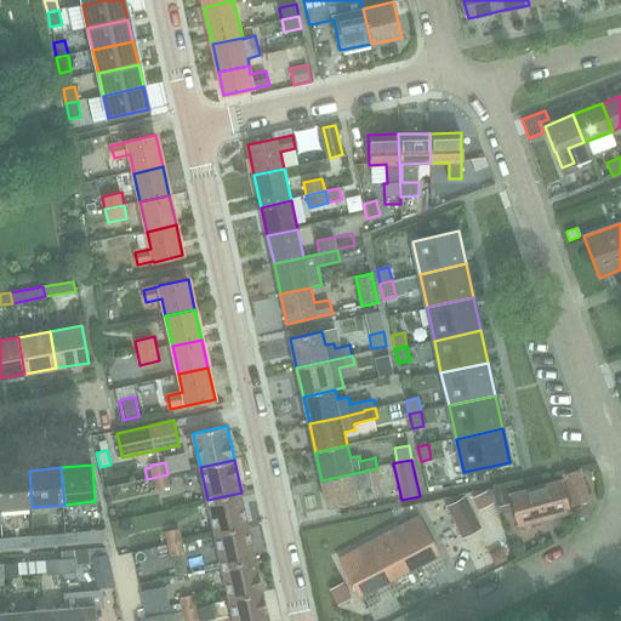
[(381,484),(377,468),(322,480),(328,508),(359,501),(357,490),(381,484)]
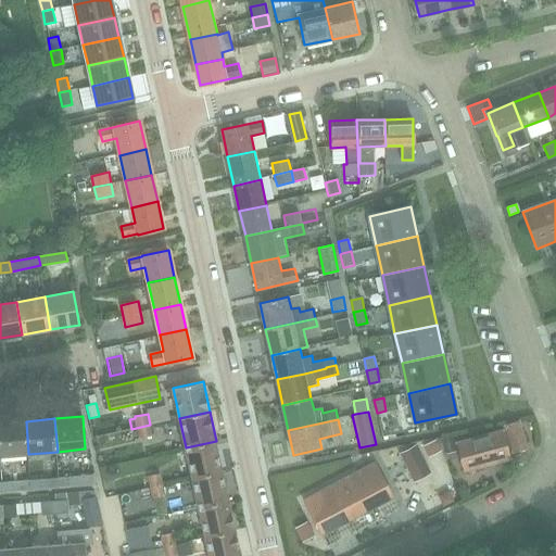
[(510,458),(510,457),(509,454),(527,450),(519,420),(504,425),(505,430),(457,443),(465,471),(510,458)]
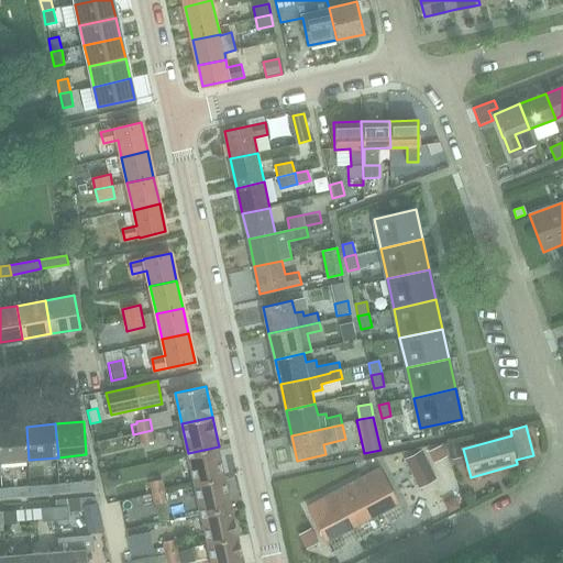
[(0,428),(0,462),(1,473),(0,462),(29,460),(26,427),(0,428)]
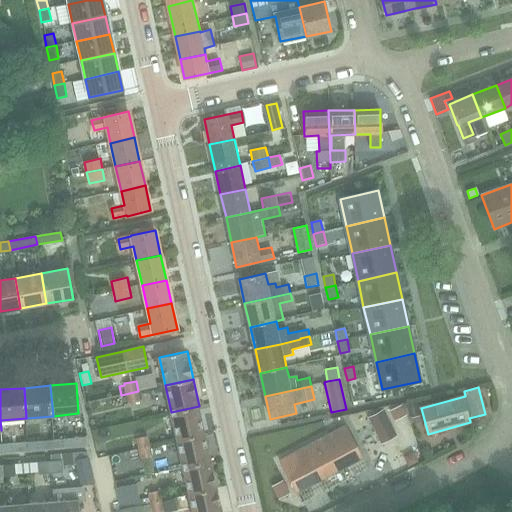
[(140,401),(138,391),(121,395),(126,394),(129,404),(140,401)]
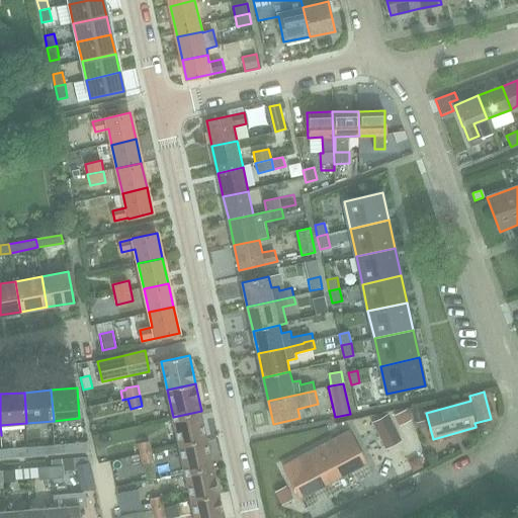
[(422,408),(412,410),(416,424),(425,422),(422,408)]
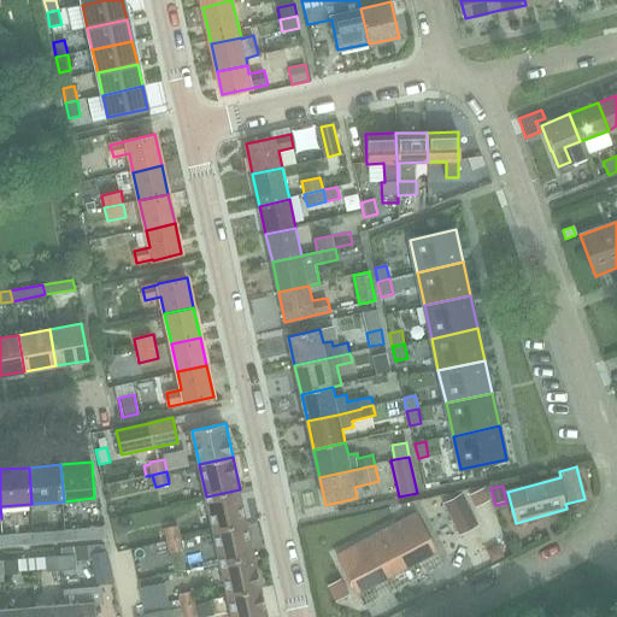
[(489,488),(476,492),(479,503),(492,499),(489,488)]
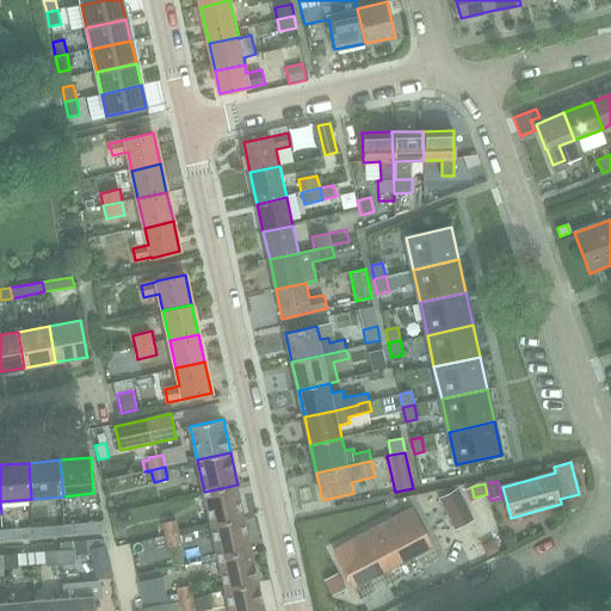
[(204,492),(210,523),(245,517),(238,485),(204,492)]
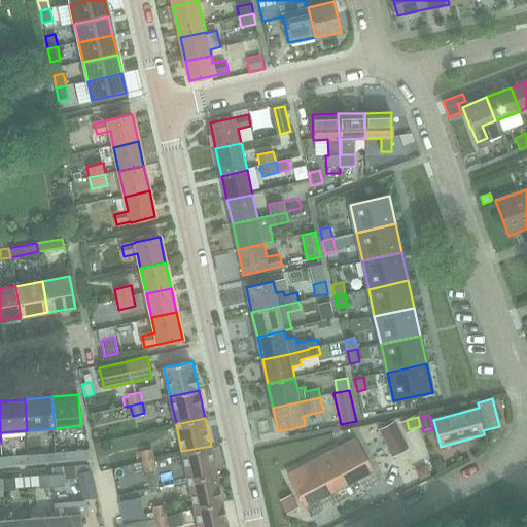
[(409,449),(394,421),(379,429),(392,457),(409,449)]
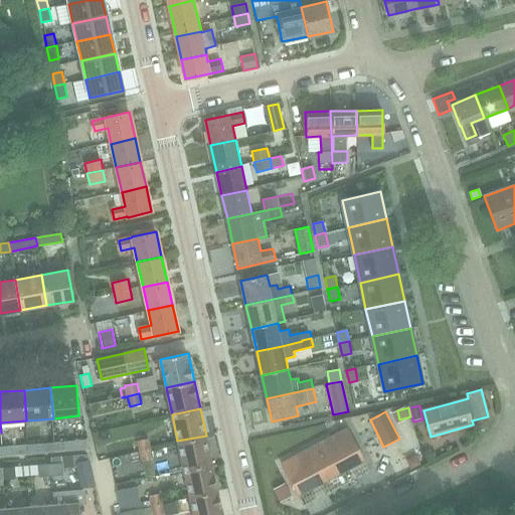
[(298,496),(299,496),(364,461),(347,428),(281,464),(298,496)]
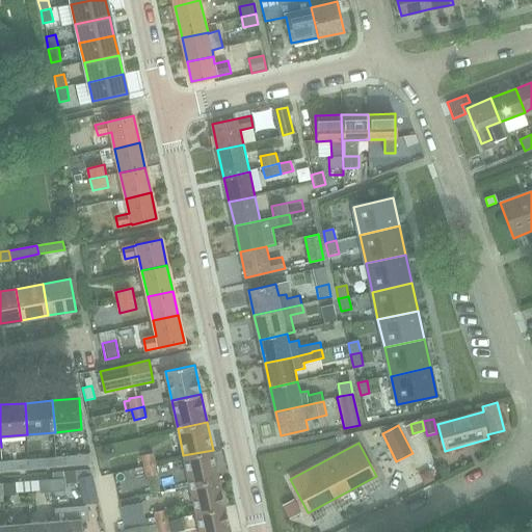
[(183,455),(190,485),(219,480),(213,450),(183,455)]
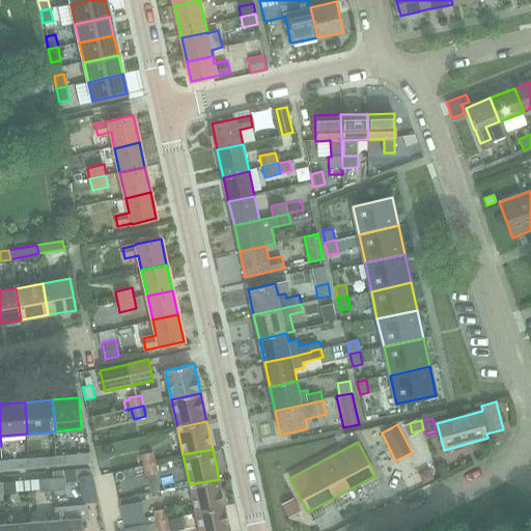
[(141,454),(143,463),(156,460),(154,452),(141,454)]
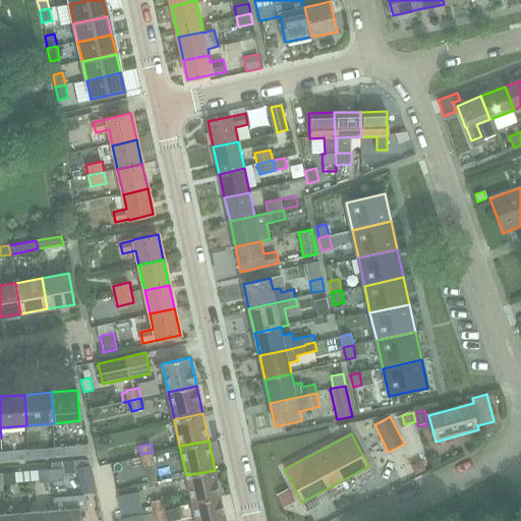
[(56,447),(57,456),(89,453),(88,445),(56,447)]
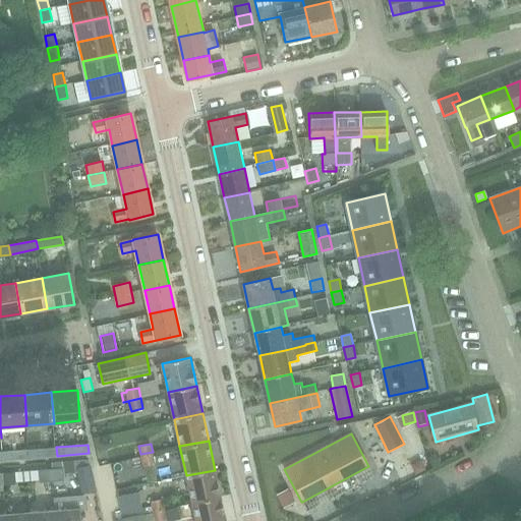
[(30,451),(30,458),(57,456),(56,447),(29,450),(30,451)]
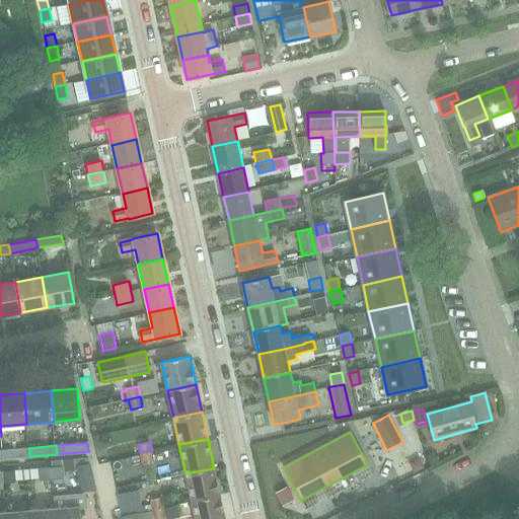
[(2,450),(3,458),(29,456),(29,449),(28,448),(2,450)]
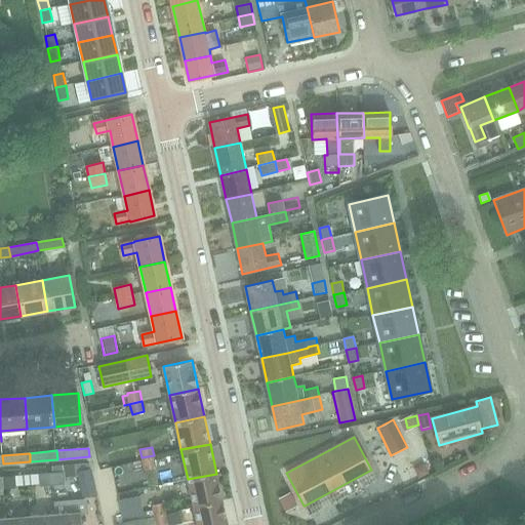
[(142,457),(145,470),(156,468),(154,455),(142,457)]
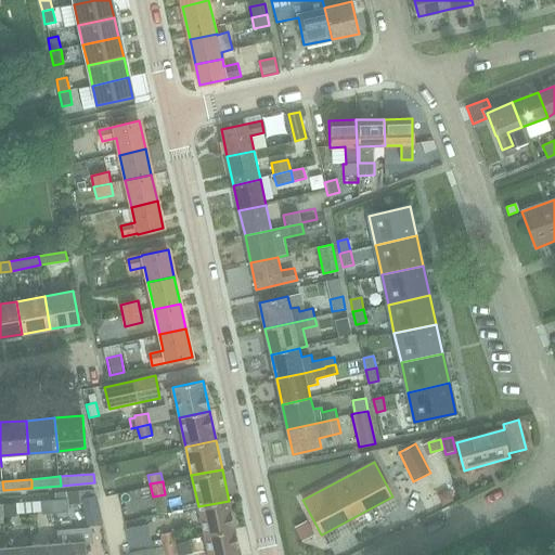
[(448,490),(438,495),(443,505),(453,500),(448,490)]
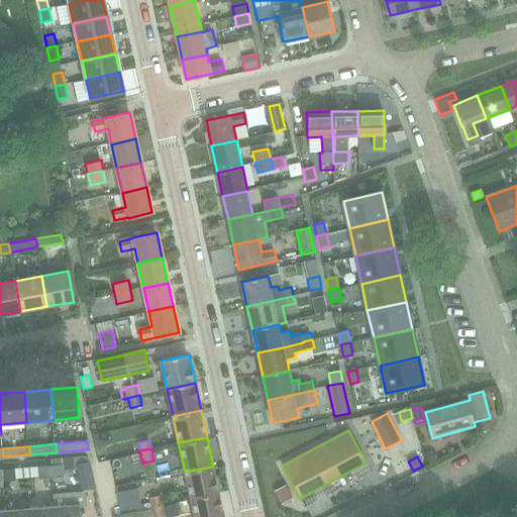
[(83,489),(95,486),(90,463),(77,467),(83,489)]
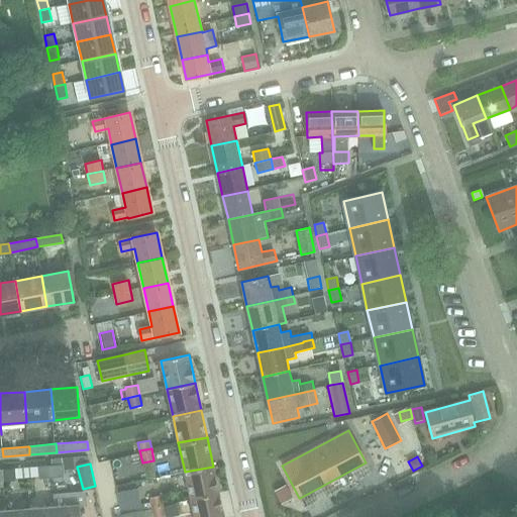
[(50,466),(52,478),(64,477),(63,464),(50,466)]
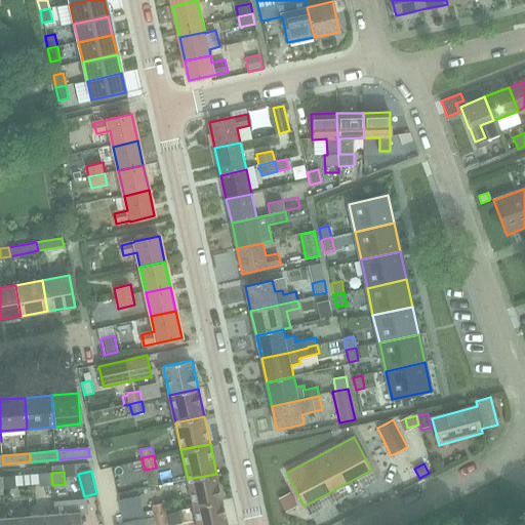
[(27,475),(28,485),(39,484),(39,486),(52,485),(51,473),(27,475)]
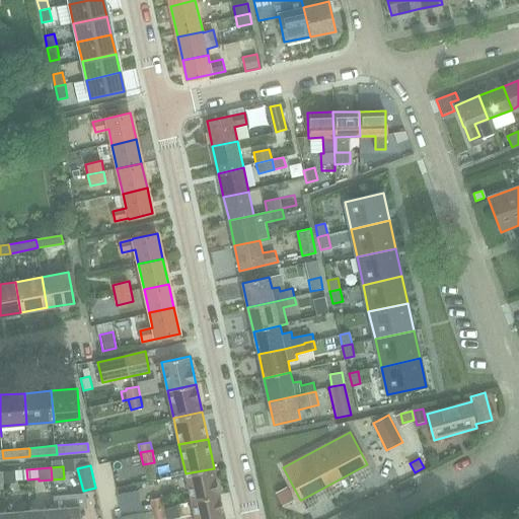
[(186,473),(192,500),(220,494),(214,468),(186,473)]
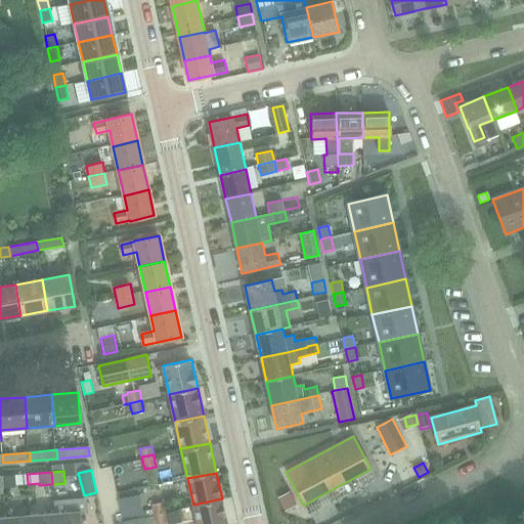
[(2,476),(3,488),(16,487),(16,485),(28,484),(27,474),(2,476)]
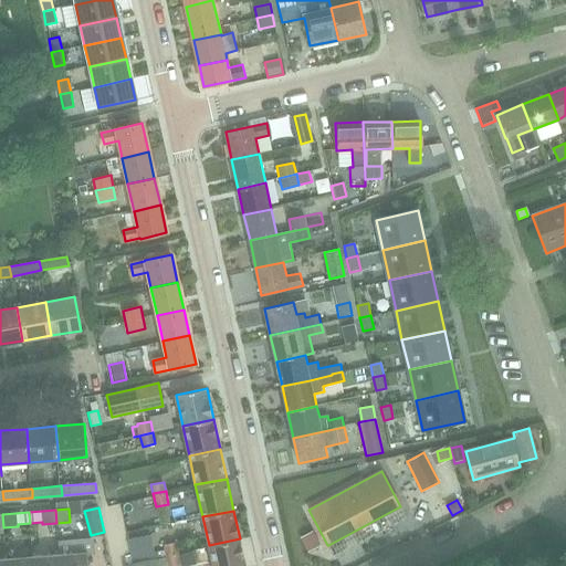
[(313,532),(299,540),(304,551),(318,543),(313,532)]
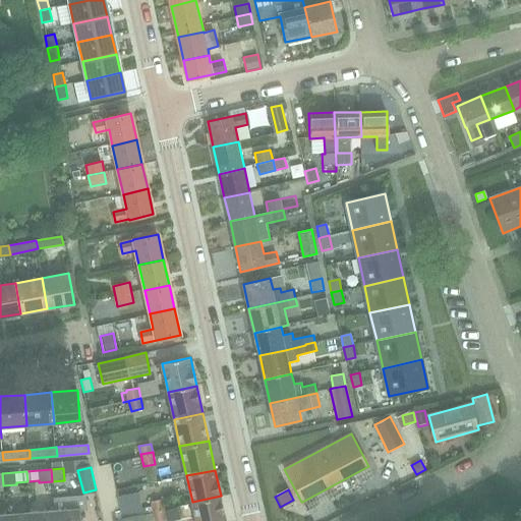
[(117,498),(122,519),(142,515),(137,494),(117,498)]
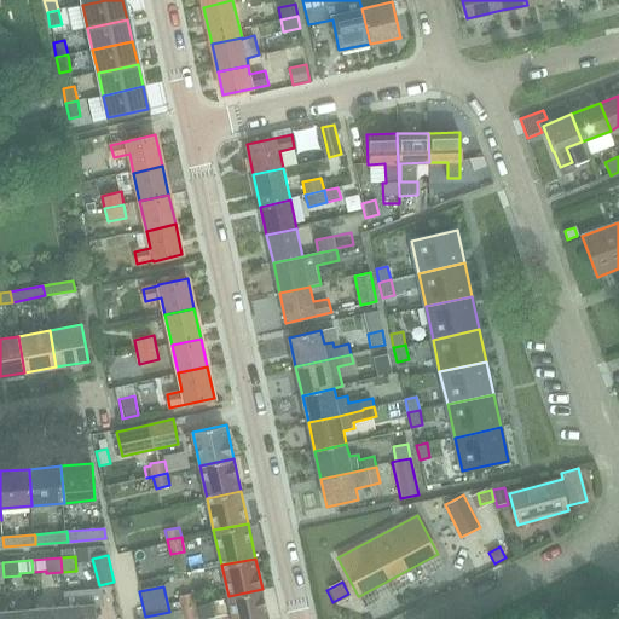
[(229,596),(232,618),(268,618),(262,589),(229,596)]
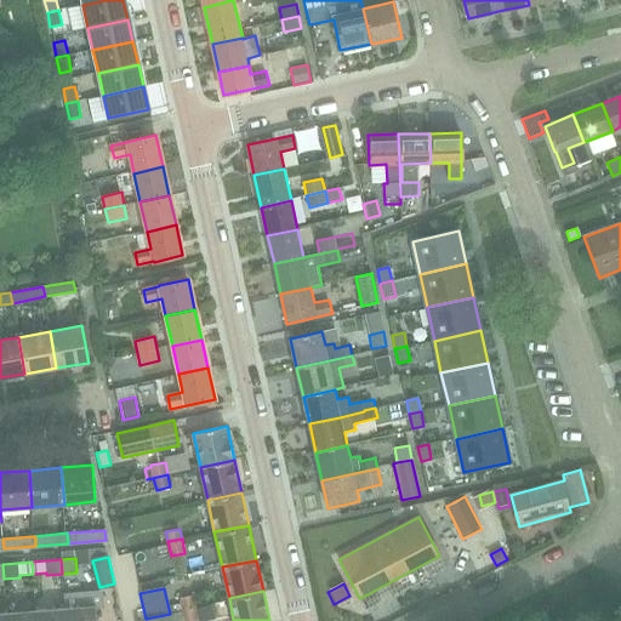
[(180,598),(182,610),(197,607),(194,594),(180,598)]
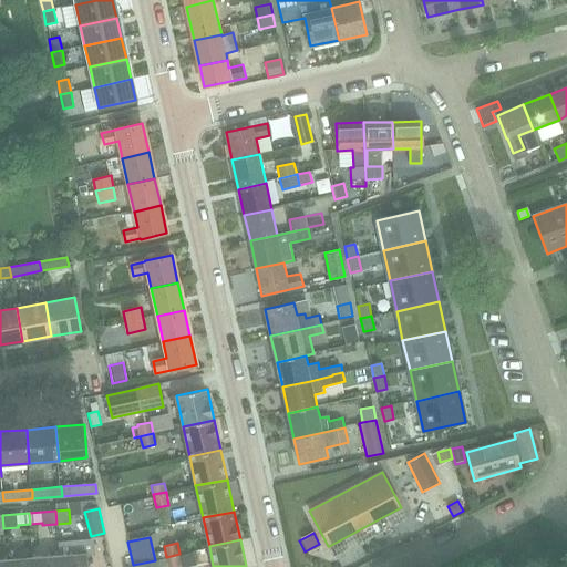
[(60,554),(60,566),(86,566),(86,552),(60,554)]
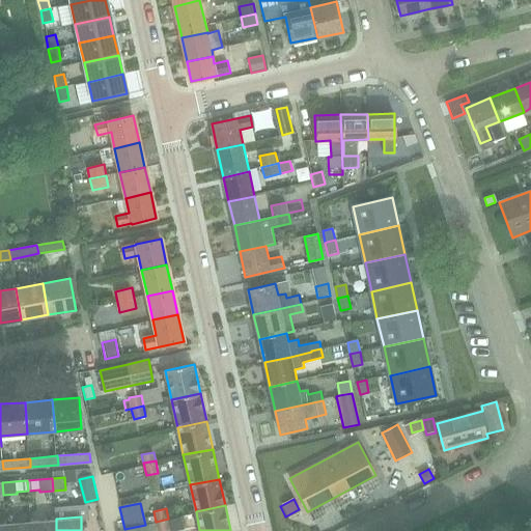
[(31,521),(31,530),(56,530),(56,519),(31,521)]
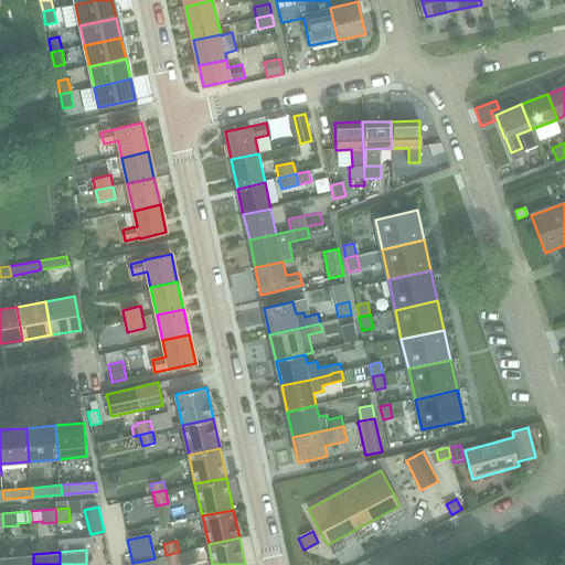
[(179,552),(166,555),(168,564),(173,564),(182,563),(180,554),(179,552)]
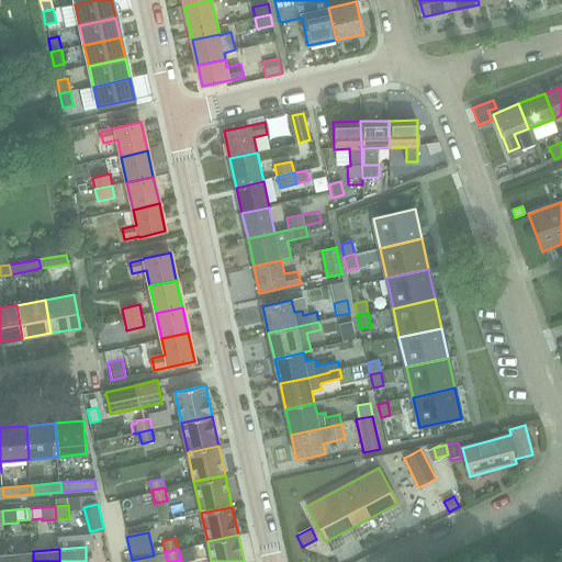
[(191,549),(179,551),(181,560),(181,561),(193,558),(191,549)]
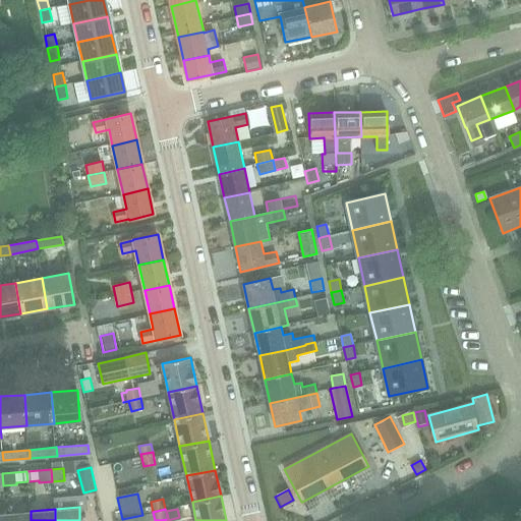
[(6,513),(6,520),(31,520),(31,511),(6,513)]
